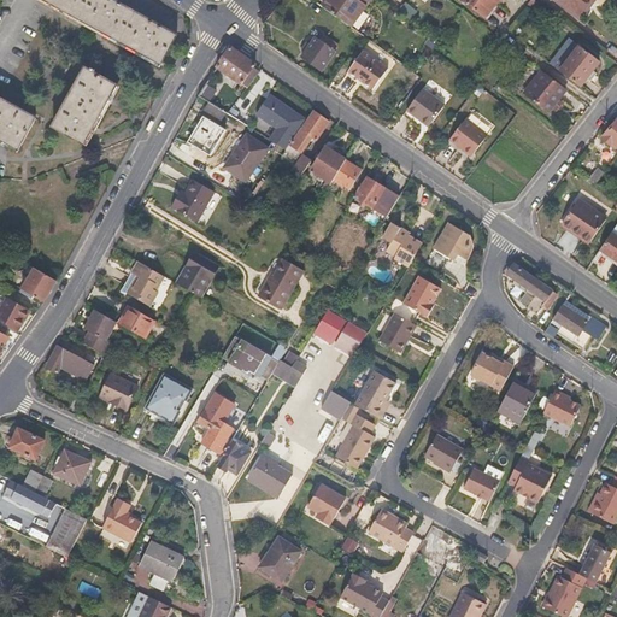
[(177,36),(111,0),(43,0),(162,65),(177,36)]
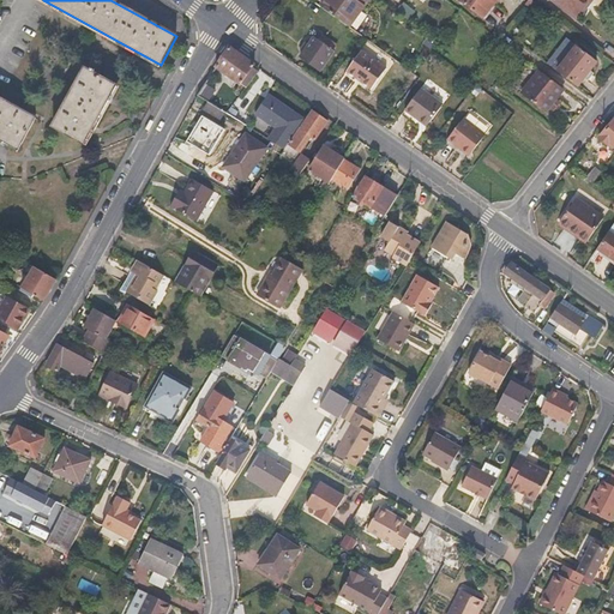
[(350,28),(369,1),(367,0),(325,0),(321,7),(350,28)]
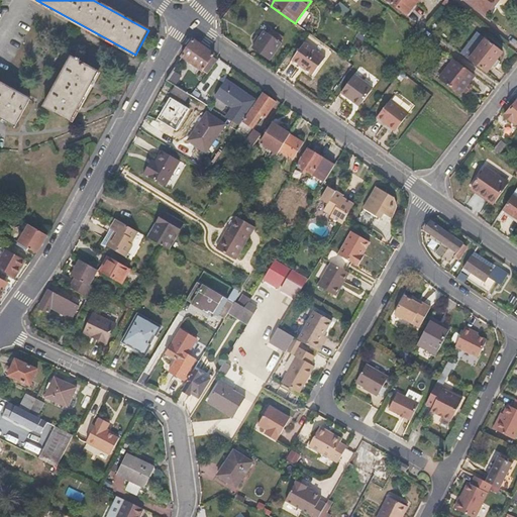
[(339,0),(334,9),(344,16),(350,7),(339,0)]
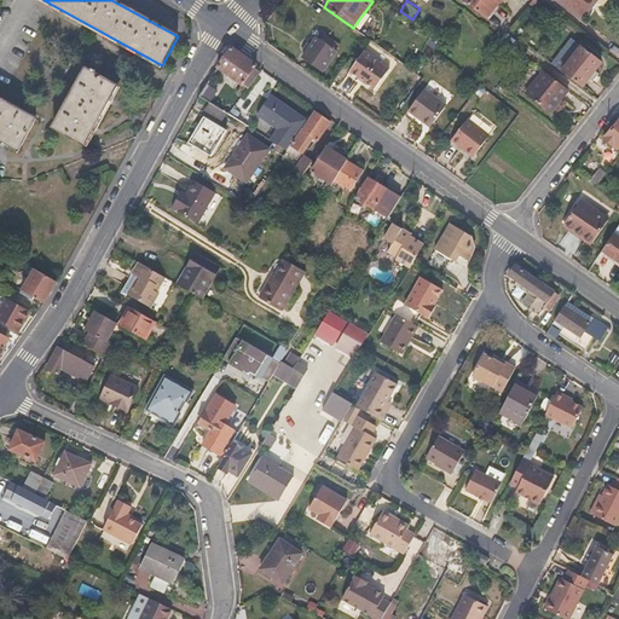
[(463,0),(489,18),(499,4),(502,0),(463,0)]
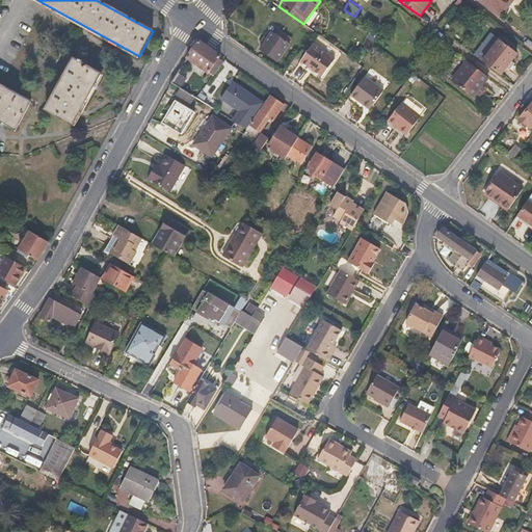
[(507,6),(512,0),(479,0),(502,17),(509,8),(507,6)]
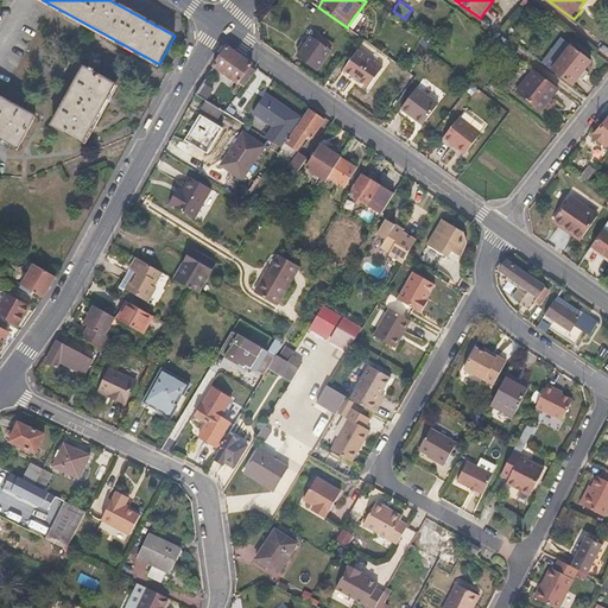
[(320,70),(334,51),(331,50),(335,45),(321,35),(317,39),(314,37),(299,56),(320,70)]
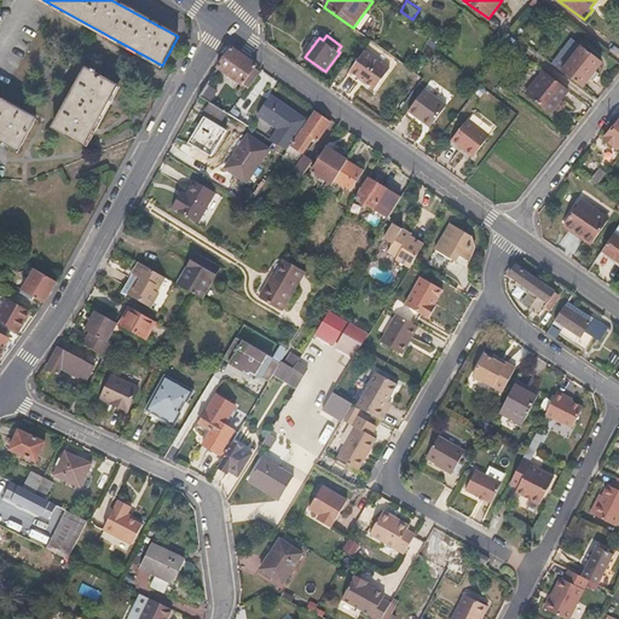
[(594,71),(601,62),(582,46),(562,71),(582,86),(586,80),(593,84),(600,75),(594,71)]
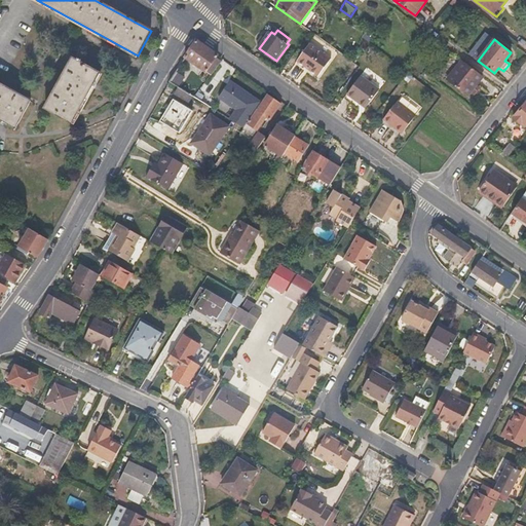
[(213,66),(219,57),(196,41),(186,58),(208,73),(209,72),(214,75),(218,69),(213,66)]
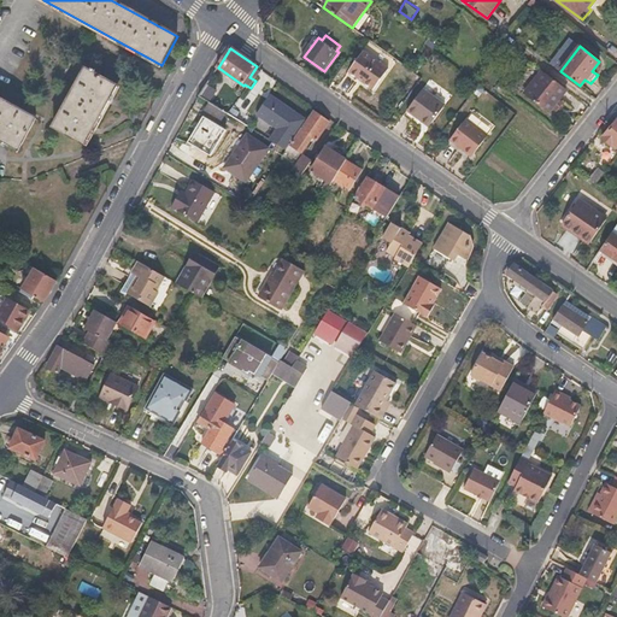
[(365,51),(351,71),(347,75),(357,82),(360,78),(375,89),(391,69),(365,51)]
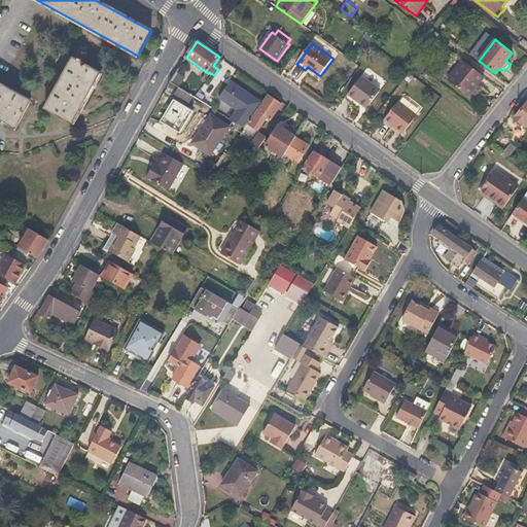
[(73,124),(90,95),(101,74),(74,59),(46,109),(73,124)]
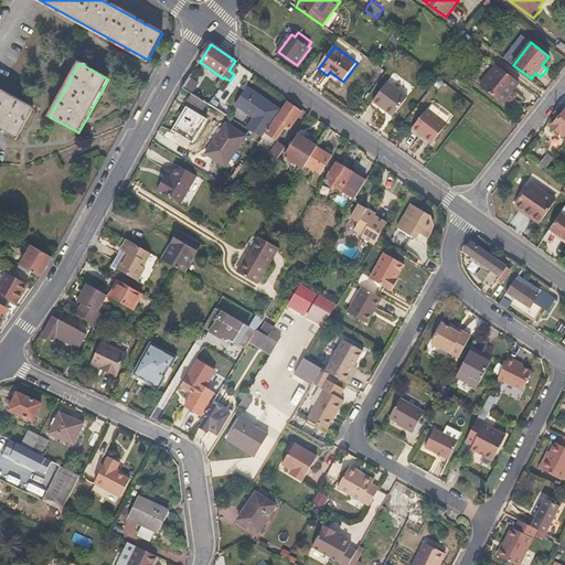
[(520,82),(498,65),(481,87),(503,104),(520,82)]
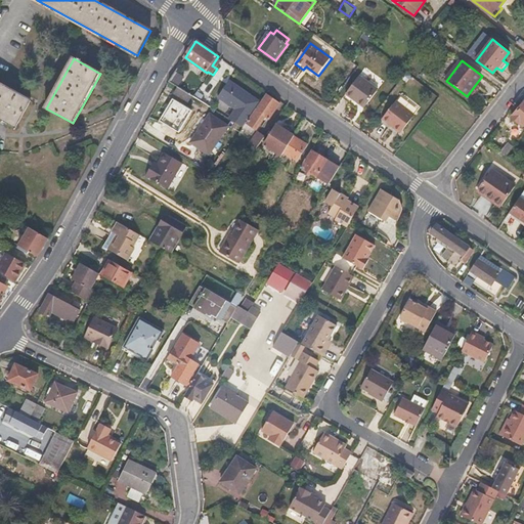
[(178,88),(191,96),(203,103),(211,107),(217,97),(176,71),(169,82),(178,88)]
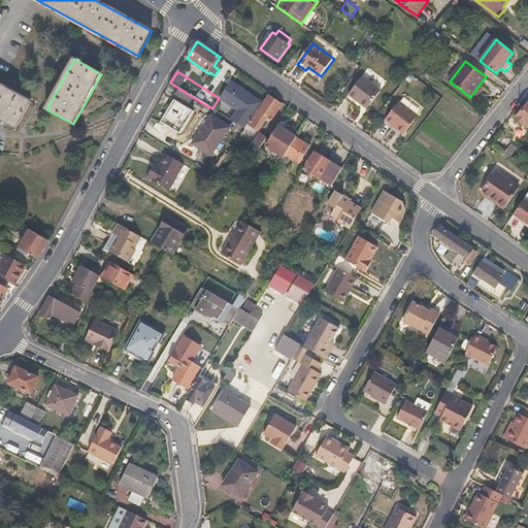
[(369,109),(384,90),(364,76),(351,96),(369,109)]
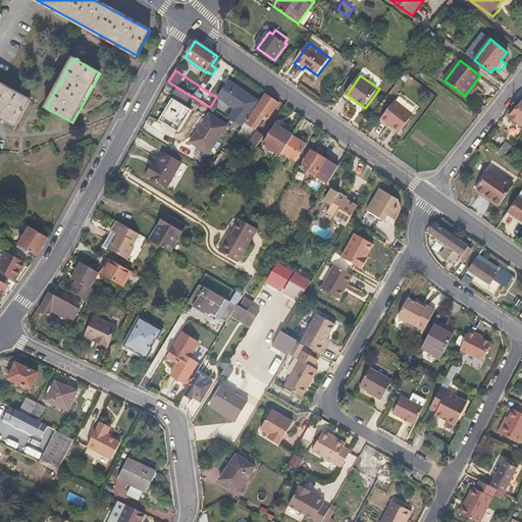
[(246,122),(260,102),(229,82),(218,98),(236,110),(229,119),(243,127),(246,122)]
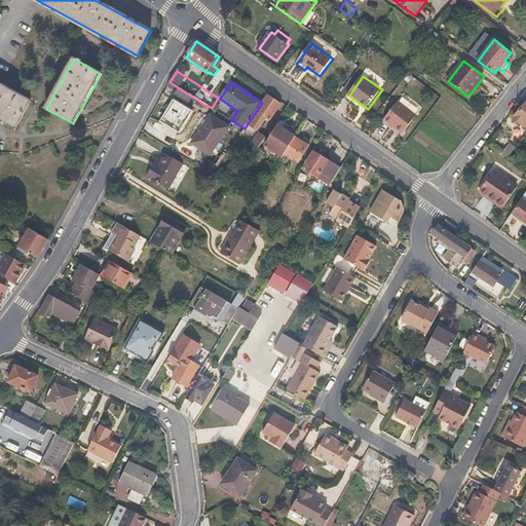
[(0,119),(16,128),(32,102),(0,84),(0,119)]
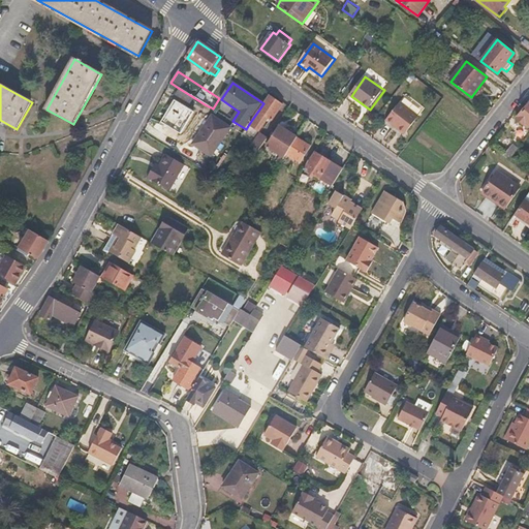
[(187,107),(193,97),(180,89),(174,99),(187,107)]
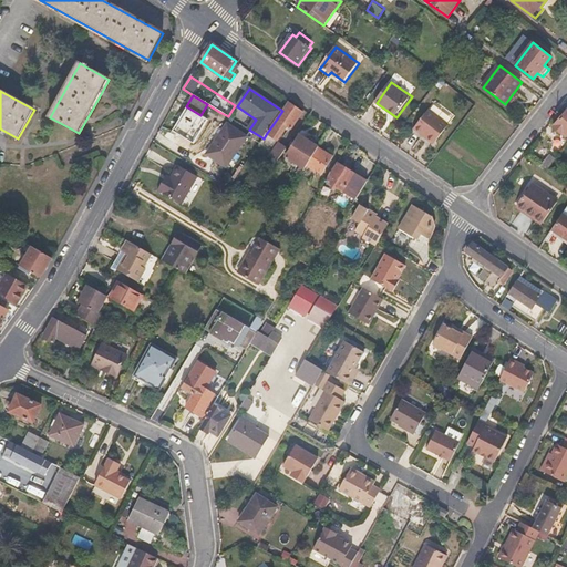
[(291,130),(303,113),(288,103),(282,111),(267,133),(278,141),(287,127),(291,130)]
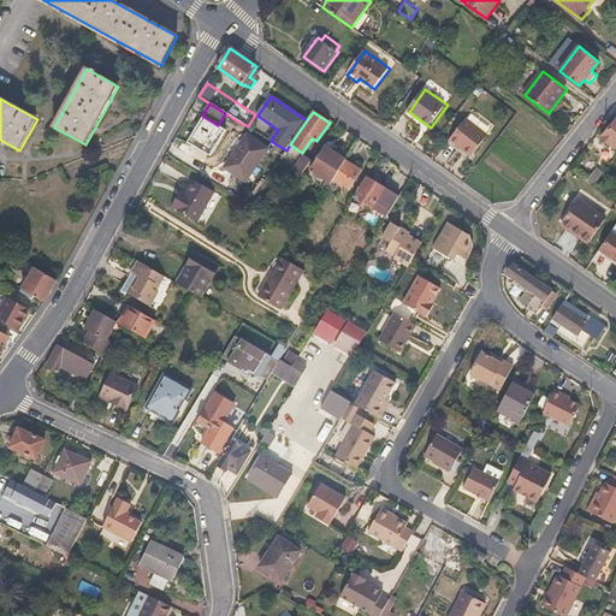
[(451,141),(466,150),(473,157),(490,134),(467,118),(451,141)]
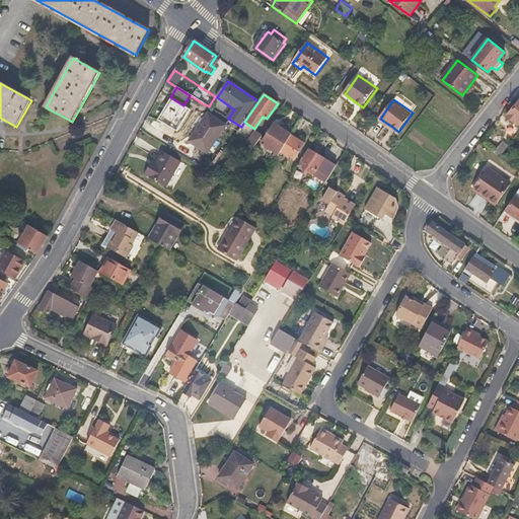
[(518,123),(518,103),(509,117),(516,123),(517,122),(518,123)]
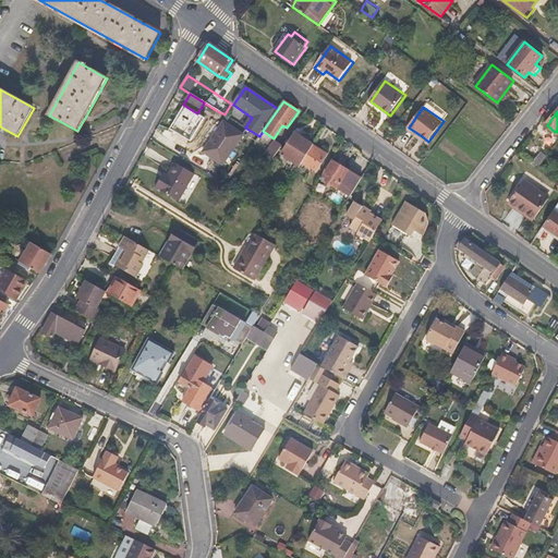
[(222,166),(243,134),(222,122),(213,137),(215,140),(205,154),(222,166)]
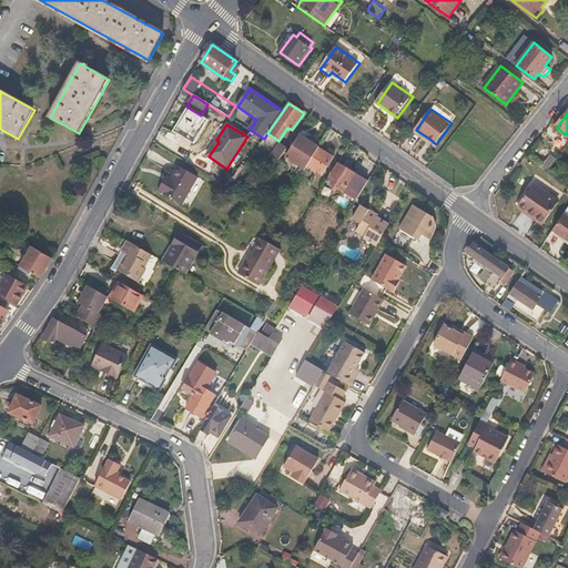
[(308,165),(318,149),(318,148),(301,137),(286,158),(302,168),(298,174),(302,176),(308,165)]
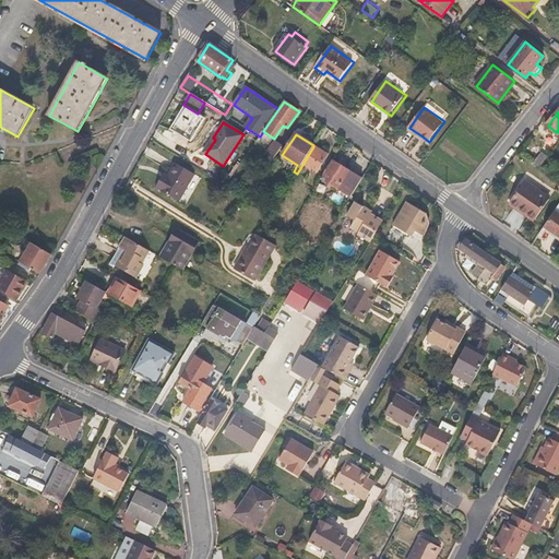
[(274,159),(283,146),(276,142),(266,155),(274,159)]
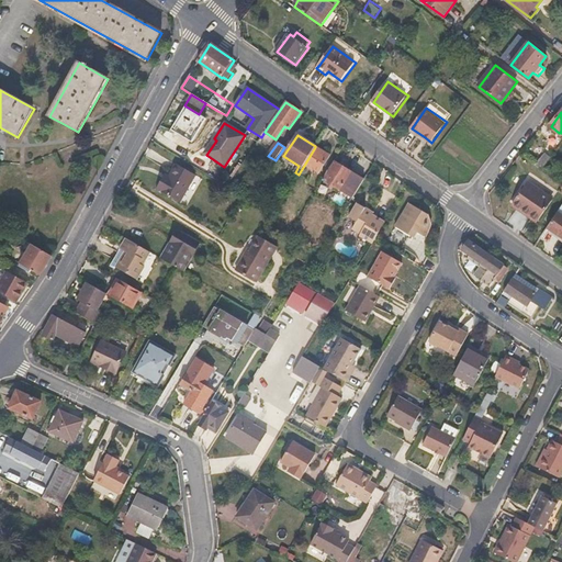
[(319,172),(329,156),(315,147),(305,164),(319,172)]
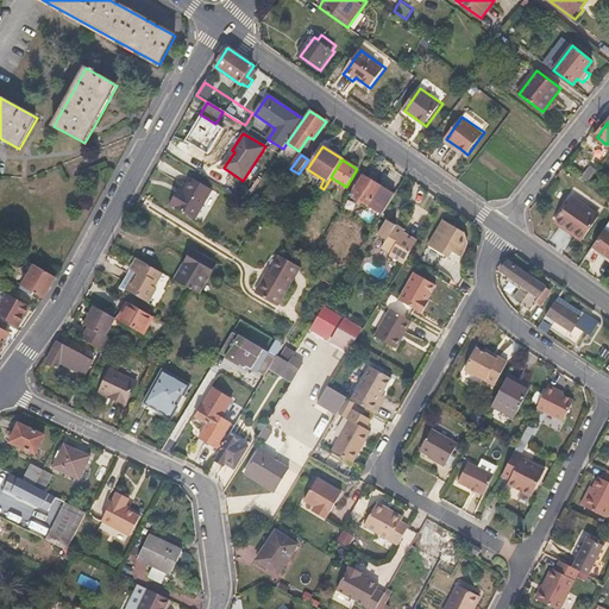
[(586,184),(598,171),(591,165),(579,180),(586,184)]
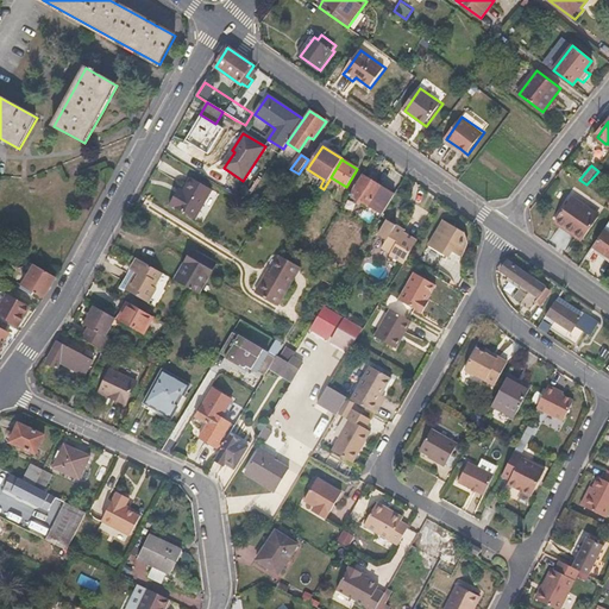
[(383,215),(395,198),(362,176),(351,194),(358,200),(356,202),(359,206),(363,202),(383,215)]
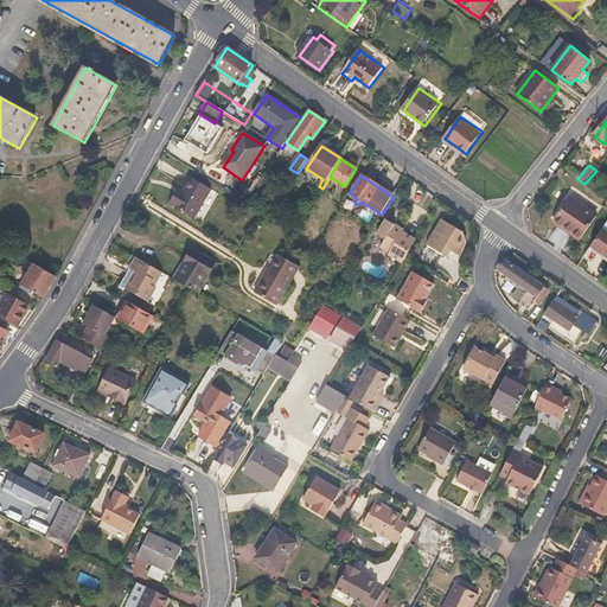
[(192,222),(210,192),(189,180),(180,193),(177,191),(167,206),(192,222)]
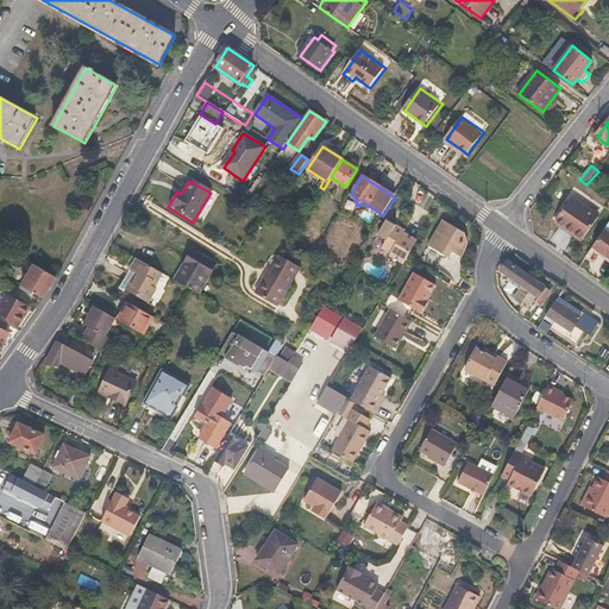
[(585,240),(601,218),(572,199),(558,221),(585,240)]
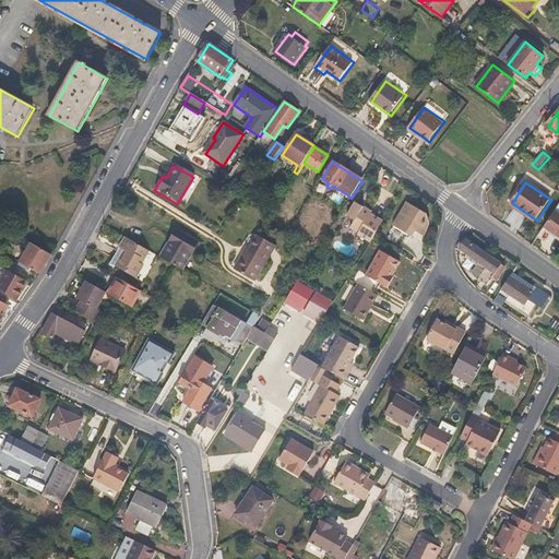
[(361,206),(361,207),(353,202),(345,216),(353,221),(349,227),(357,233),(356,235),(368,241),(380,221),(368,213),(370,212),(361,206)]
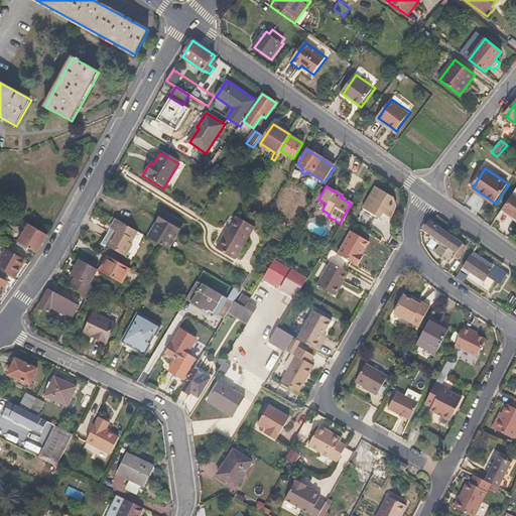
[(396,208),(392,199),(375,188),(362,210),(379,221),(382,216),(390,221),(396,208)]
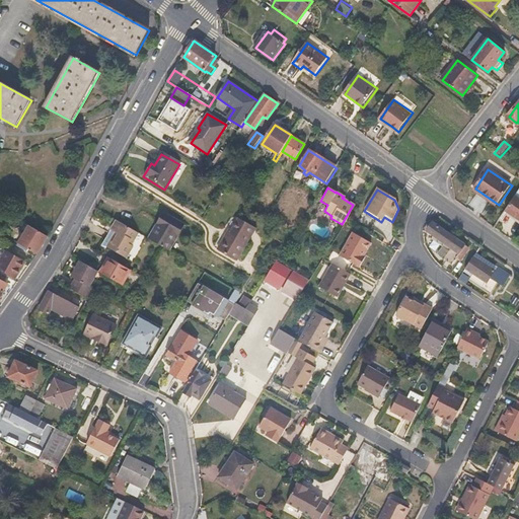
[(518,192),(507,211),(518,218),(518,192)]
